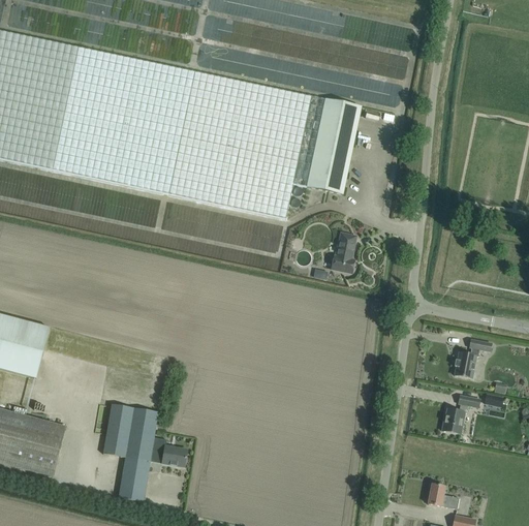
[(324,98),(194,70),(0,29),(0,156),(286,217),(293,182),(306,185),(324,98)]
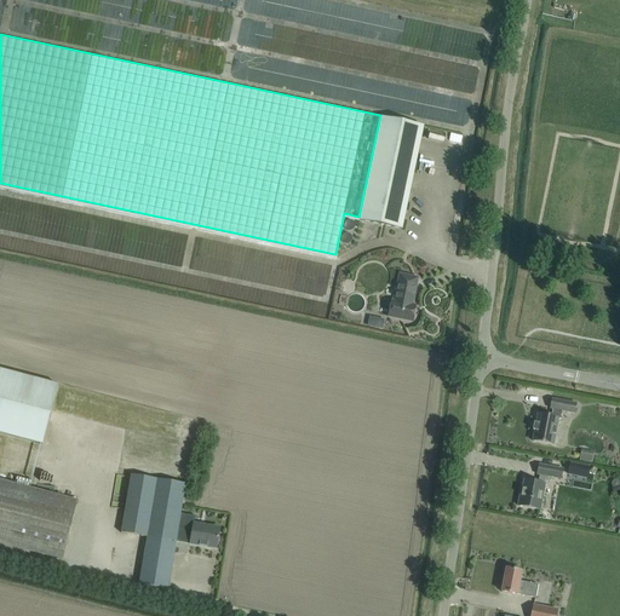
[(423,124),(380,115),(359,217),(402,225),(423,124)]
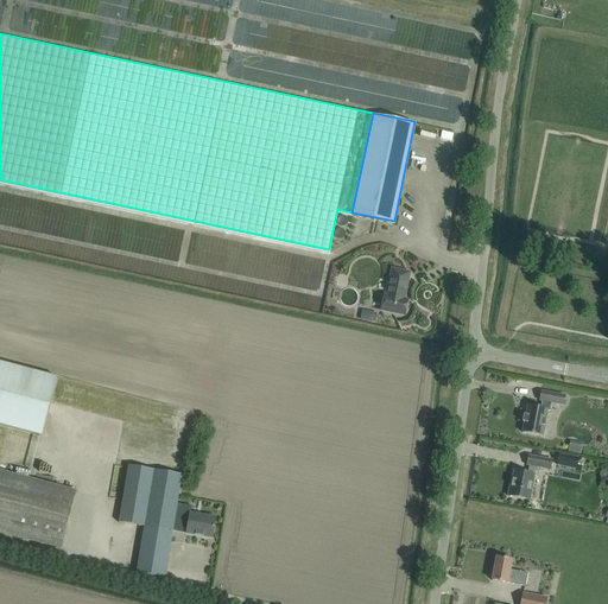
[(392,266),(386,293),(384,292),(380,307),(404,312),(407,297),(404,297),(410,269),(392,266)]
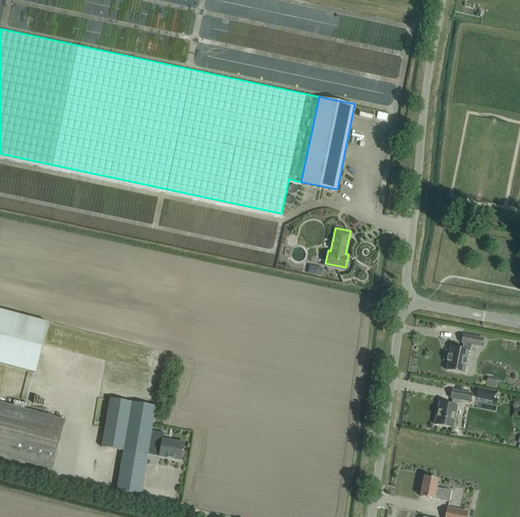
[(0,361),(36,371),(49,321),(0,308),(0,361)]
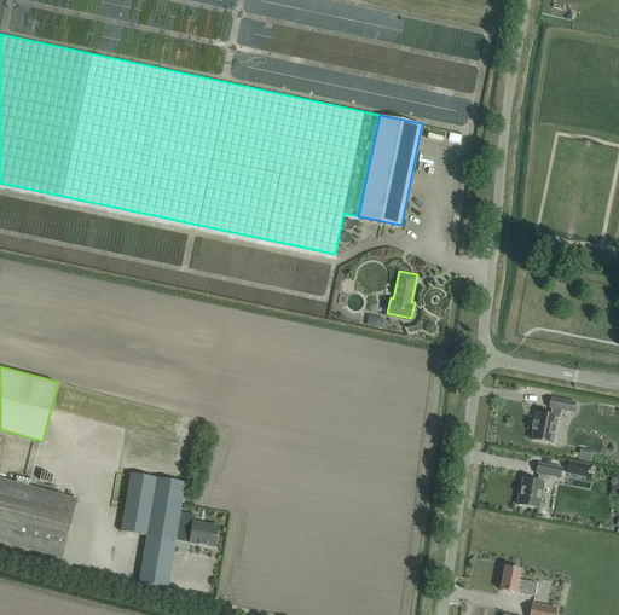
[(533,419),(531,427),(533,427),(531,437),(551,441),(556,416),(559,416),(561,407),(573,410),(574,400),(550,395),(549,405),(551,405),(550,413),(537,411),(534,419),(533,419)]
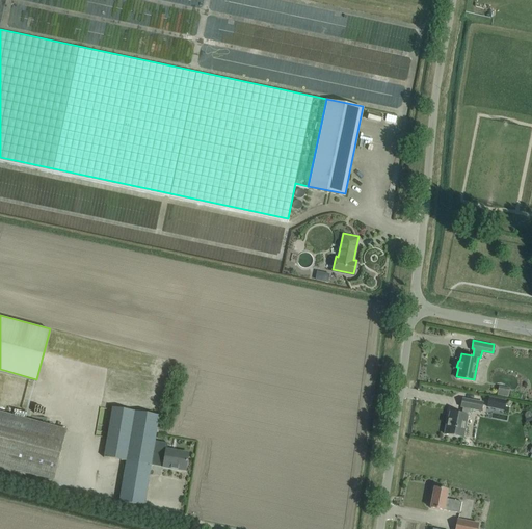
[(514,391),(515,385),(506,382),(504,389),(514,391)]
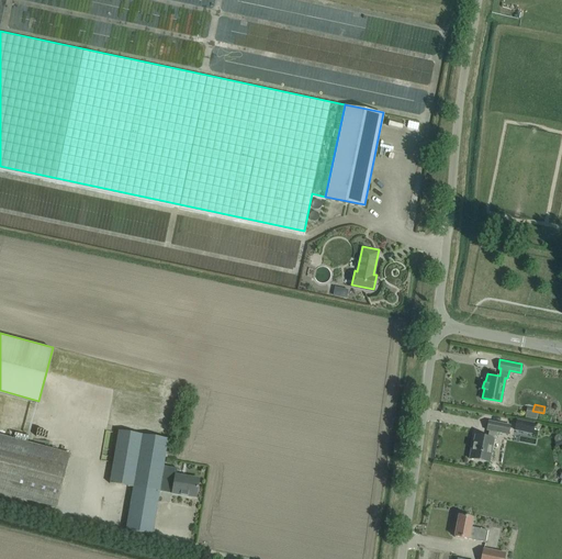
[(516,417),(515,427),(524,429),(524,425),(532,427),(534,421),(516,417)]
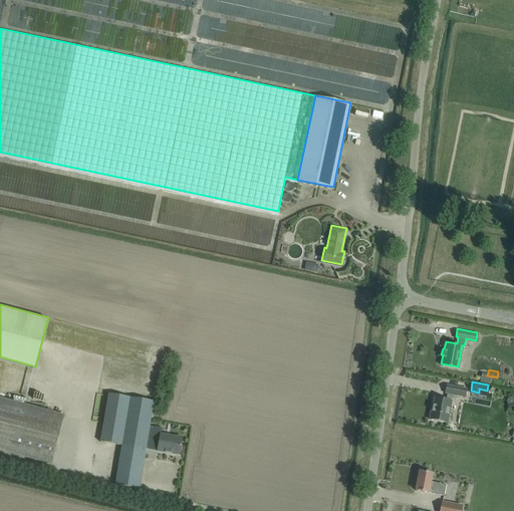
[(432,403),(429,417),(447,421),(451,400),(454,401),(455,393),(465,395),(466,387),(447,382),(445,391),(447,392),(446,398),(434,396),(433,404),(432,403)]
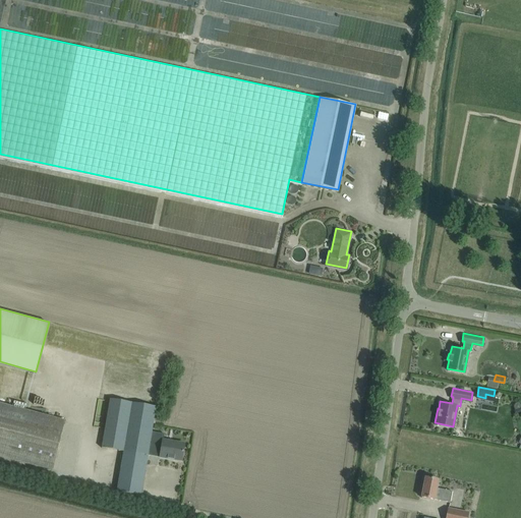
[(160,451),(160,455),(181,459),(184,442),(163,438),(164,432),(152,429),(156,404),(110,397),(102,445),(123,449),(116,488),(140,493),(149,449),(160,451)]
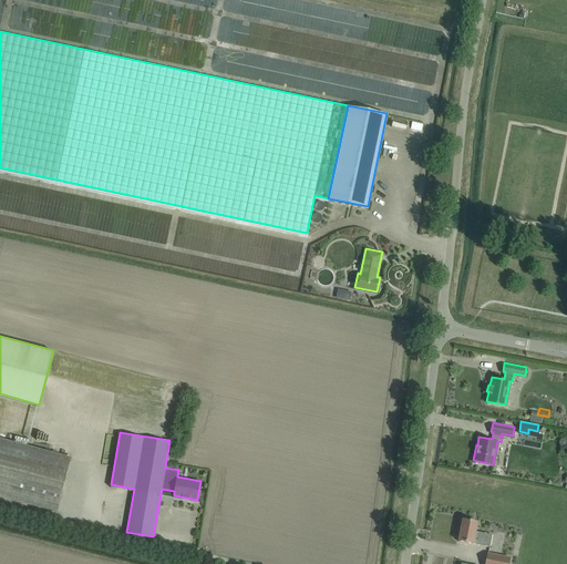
[(71,455),(0,437),(0,494),(57,510),(71,455)]
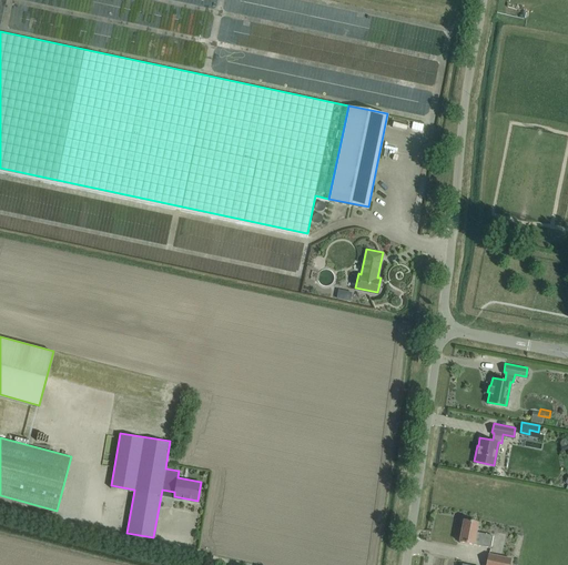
[(463,518),(459,540),(474,543),(490,546),(493,533),(476,530),(477,522),(463,518)]
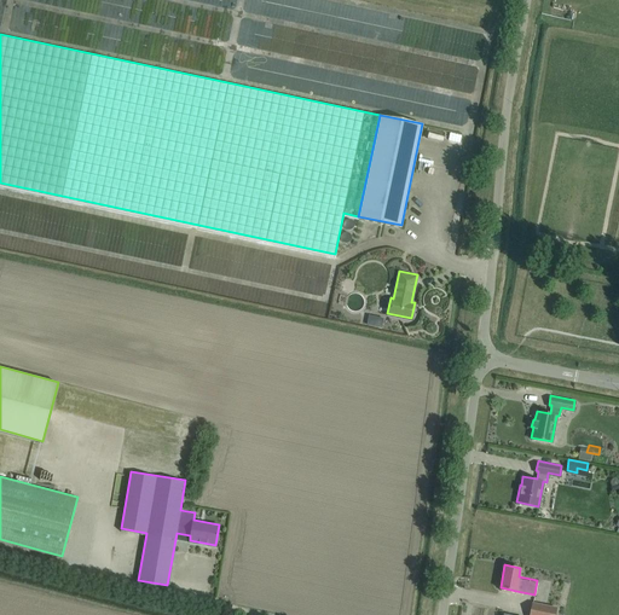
[(532,601),(528,614),(554,614),(556,607),(556,605),(532,601)]
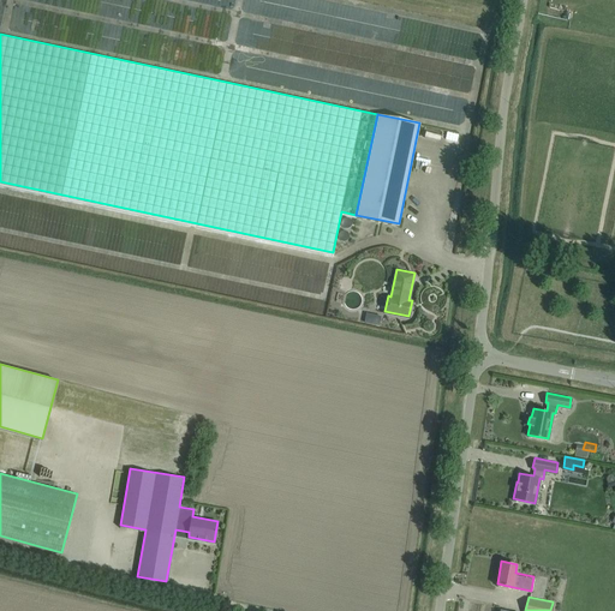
All buildings are outlined.
